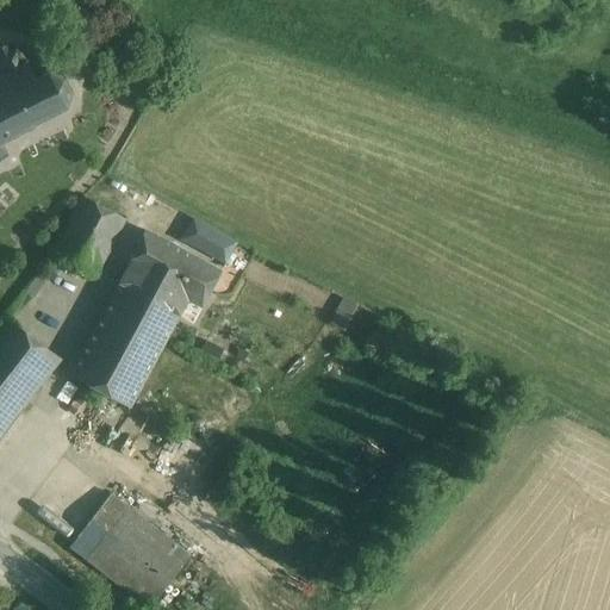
[(0,73),(1,76),(0,76),(0,160),(5,159),(8,160),(8,157),(5,156),(1,148),(2,148),(0,144),(0,142),(12,136),(14,141),(18,139),(16,135),(27,128),(31,132),(33,131),(32,130),(33,129),(31,125),(50,116),(51,119),(54,118),(51,114),(62,110),(66,112),(67,110),(63,107),(68,95),(72,94),(72,92),(68,92),(62,81),(64,78),(62,76),(60,79),(48,75),(48,70),(44,72),(45,75),(35,80),(26,66),(27,62),(25,61),(25,62),(17,48),(8,53),(5,45),(0,48),(0,70),(0,72),(0,73)]
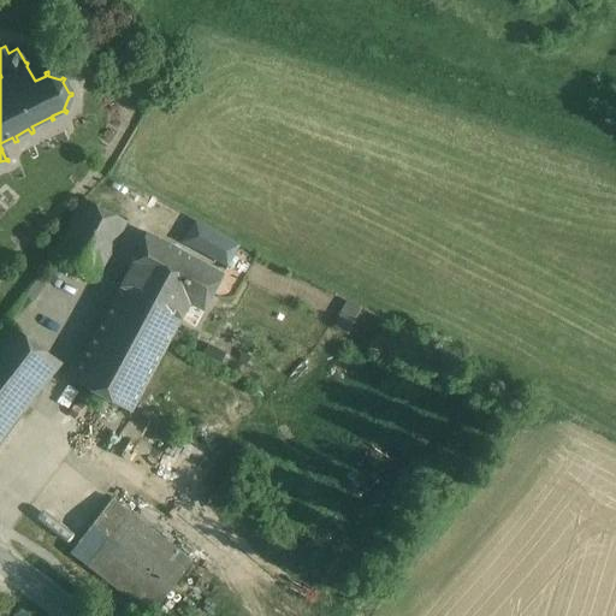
[(220,271),(146,232),(129,265),(134,268),(122,291),(178,320),(191,326),(220,271)]
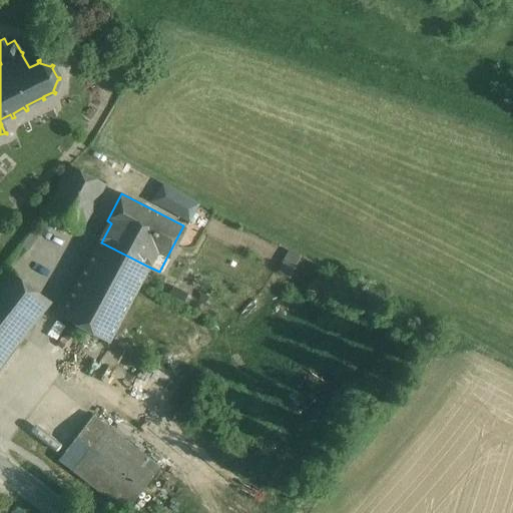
[(148,267),(101,242),(72,301),(69,299),(61,316),(110,341),(148,267)]
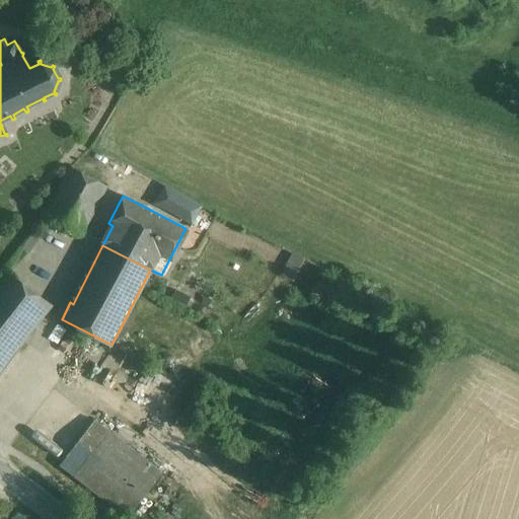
[(301,260),(288,252),(278,273),(290,280),(301,260)]
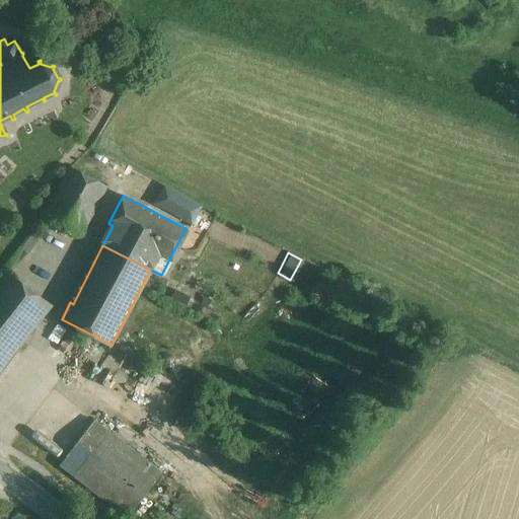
[(32,330),(0,304),(0,372),(17,350),(32,330)]
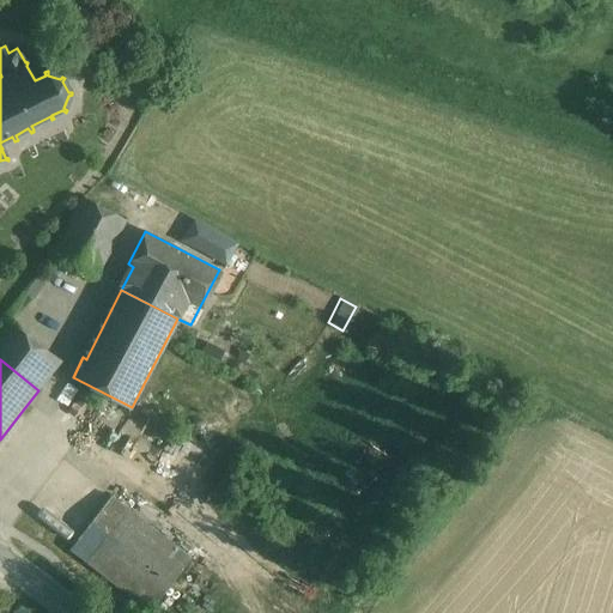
[(0,484),(42,430),(20,413),(0,439),(0,484)]
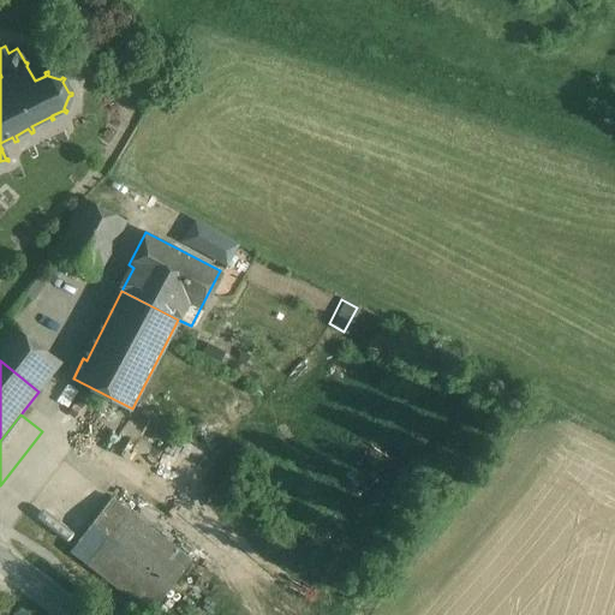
[(187,556),(109,495),(67,549),(145,610),(187,556)]
